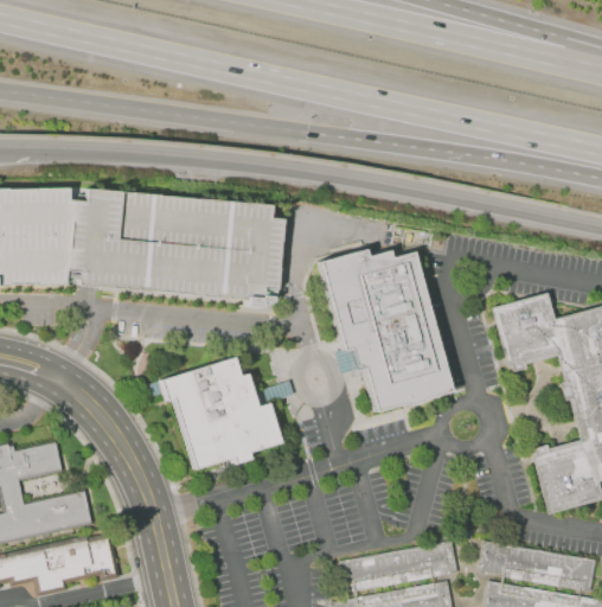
[(71,199),(82,200),(83,196),(89,196),(90,189),(162,196),(162,197),(202,199),(274,205),(274,210),(282,211),(281,219),(286,219),(281,278),(280,288),(279,288),(279,295),(275,295),(275,302),(264,301),(264,307),(250,306),(250,300),(193,295),(193,293),(154,289),(154,292),(93,286),(81,285),(82,279),(69,278),(69,283),(0,285),(0,187),(71,187),(71,199)]
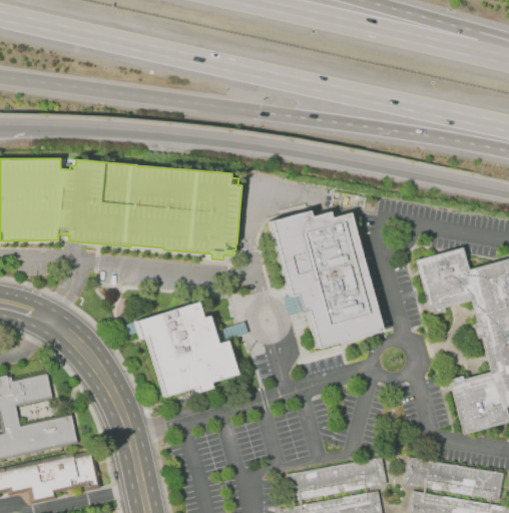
[(319,348),(311,318),(299,321),(298,314),(290,316),(285,298),(292,296),(272,221),(311,210),(313,216),(331,211),(332,217),(351,212),(383,331),(359,338),(360,339),(345,343),(344,342),(319,348)]
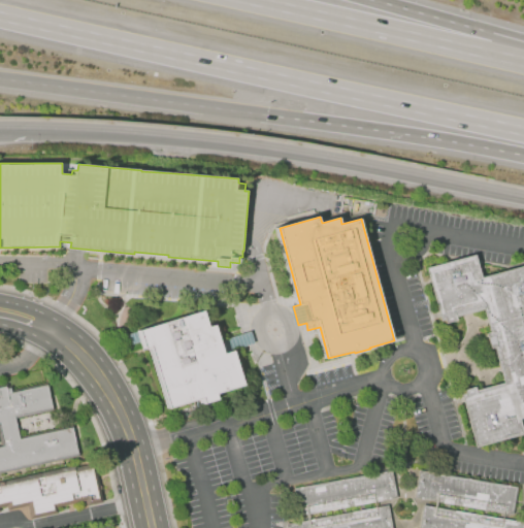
[(479,448),(464,394),(467,393),(466,390),(478,387),(479,390),(506,383),(497,348),(493,349),(489,333),(493,332),(487,309),(459,317),(459,320),(449,323),(448,320),(444,321),(429,267),(478,255),(484,277),(523,265),(523,419),(523,435),(479,448)]
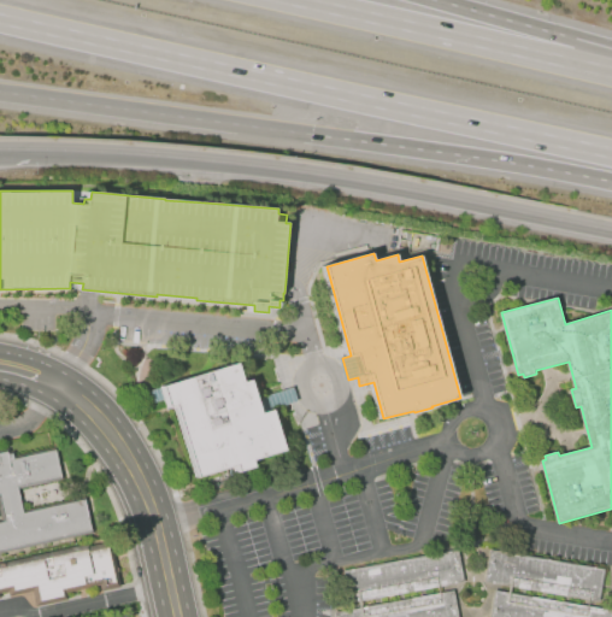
[(200,477),(177,405),(171,407),(169,400),(158,404),(154,391),(165,387),(165,386),(240,363),(246,382),(253,380),(259,399),(298,387),(301,401),(275,410),(288,450),(256,460),(257,466),(241,471),(239,465),(200,477)]
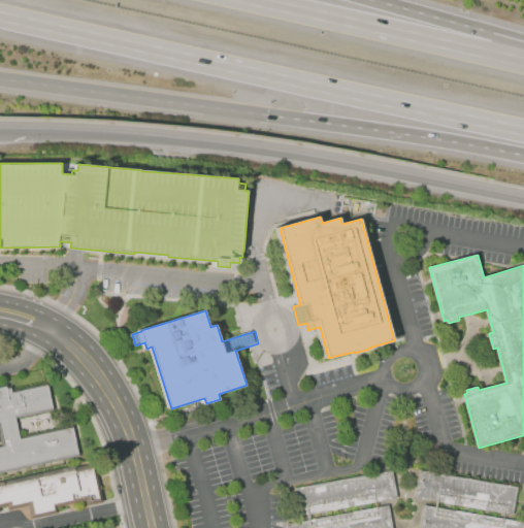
[(0,472),(0,388),(9,386),(10,389),(13,388),(14,393),(53,385),(58,408),(19,417),(24,438),(77,427),(84,454),(0,472)]
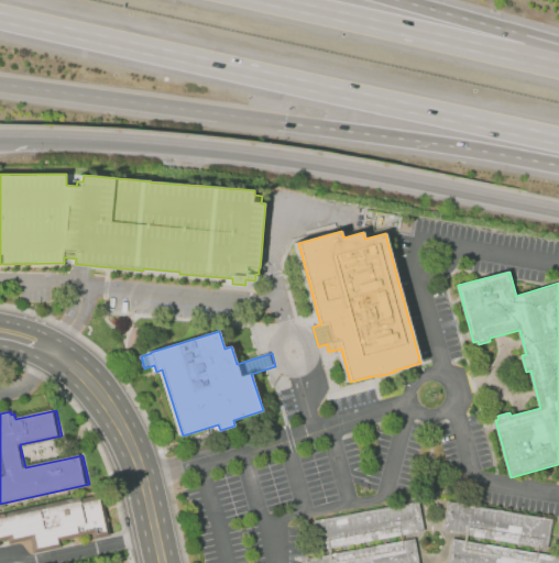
[(0,545),(0,514),(85,496),(85,498),(105,494),(114,536),(97,540),(95,534),(65,541),(66,547),(36,553),(33,539),(12,544),(11,540),(3,541),(4,545),(0,545)]
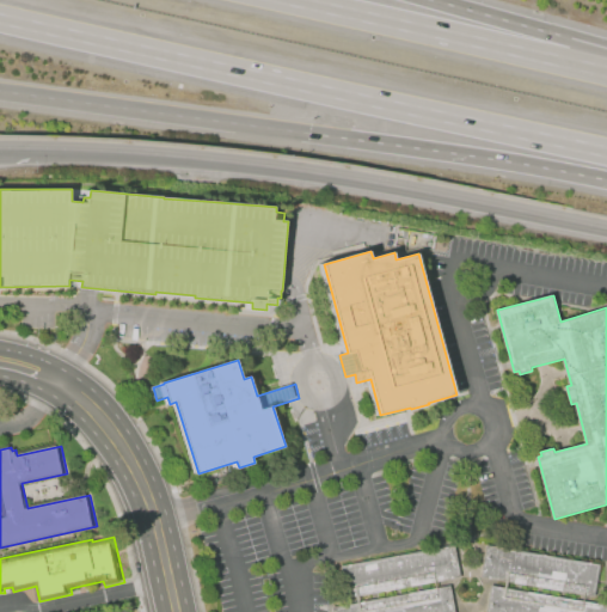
[(350,598),(344,565),(459,544),(465,577),(350,598)]
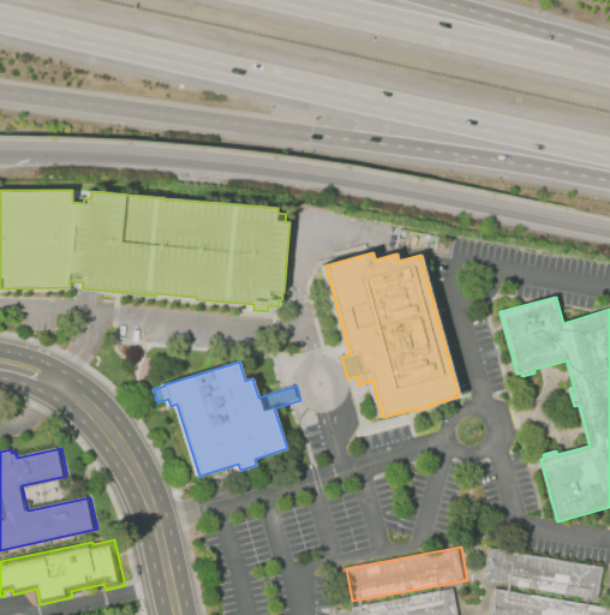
[(600,599),(486,580),(492,547),(606,567),(600,599)]
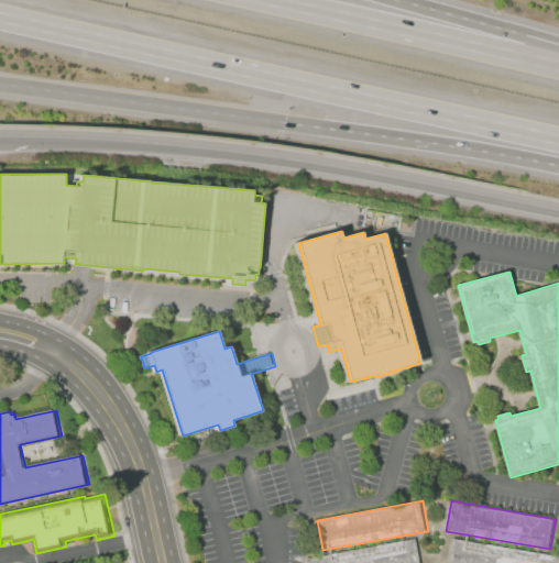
[(558,562),(450,562),(456,538),(558,554),(558,562)]
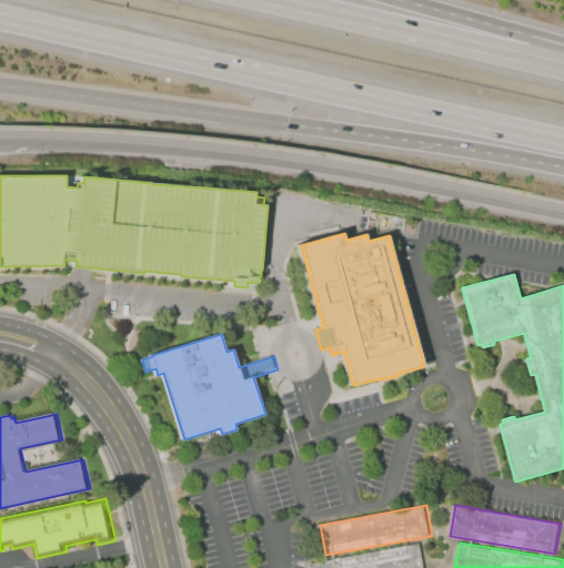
[(312,567),(312,564),(422,544),(426,567),(312,567)]
